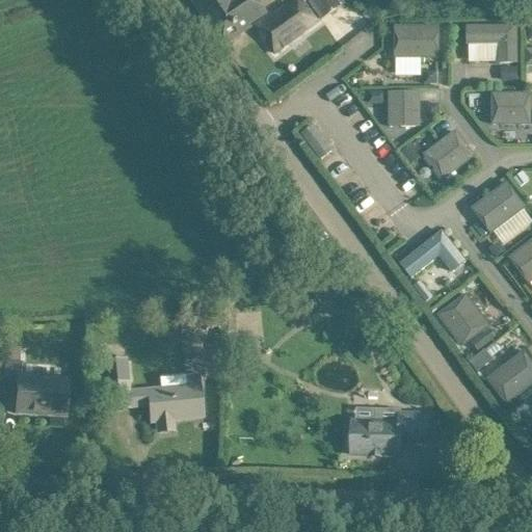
[(192,0),(221,43),(229,37),(231,41),(249,28),(247,24),(266,12),(258,0),(192,0)]
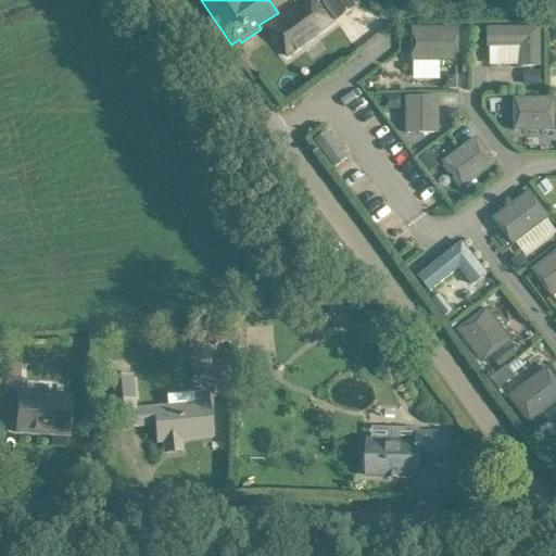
[(321,7),(316,0),(311,0),(268,29),(288,57),(333,23),(321,7)]
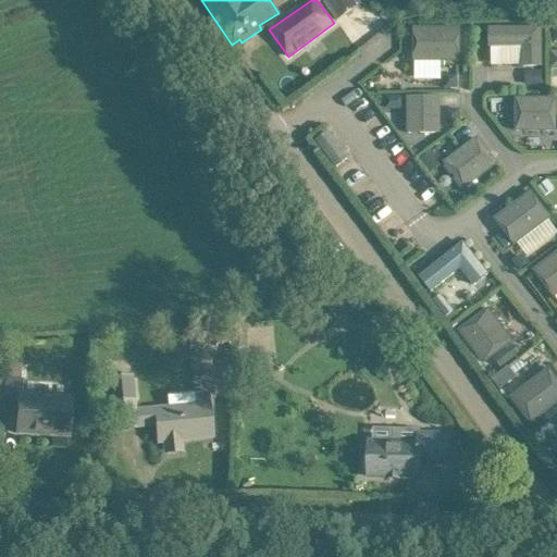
[(324,4),(338,24),(361,8),(356,0),(317,0),(322,7),(324,4)]
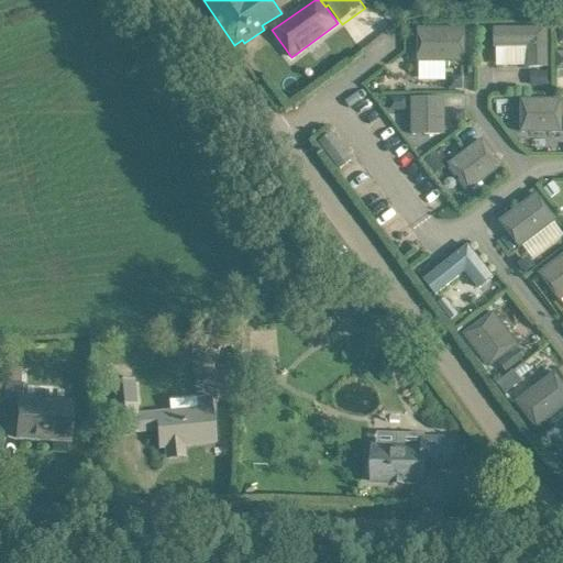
[(547,67),(547,29),(495,30),(496,33),(494,36),(494,41),(496,44),(496,47),(529,47),(529,67),(547,67)]
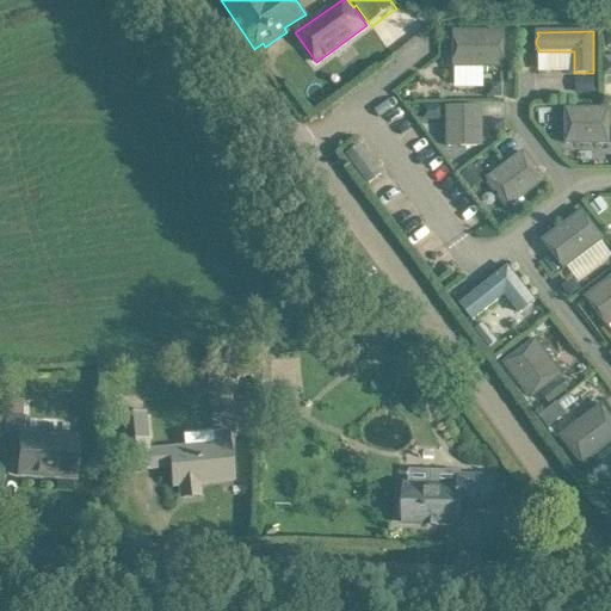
[(503,67),(504,32),(455,32),(455,67),(470,67),(473,68),(475,68),(477,67),(503,67)]
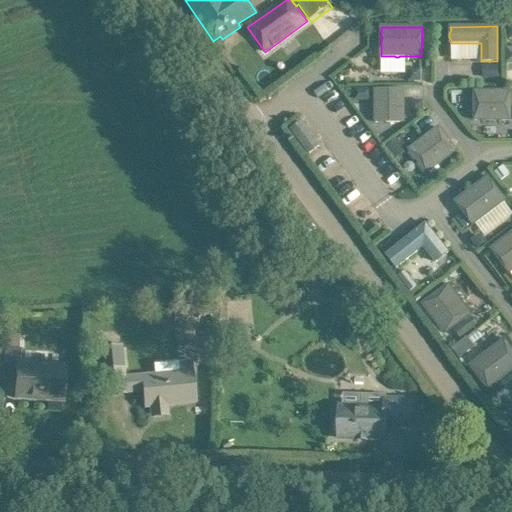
[(497,66),(486,67),(486,78),(497,78),(497,66)]
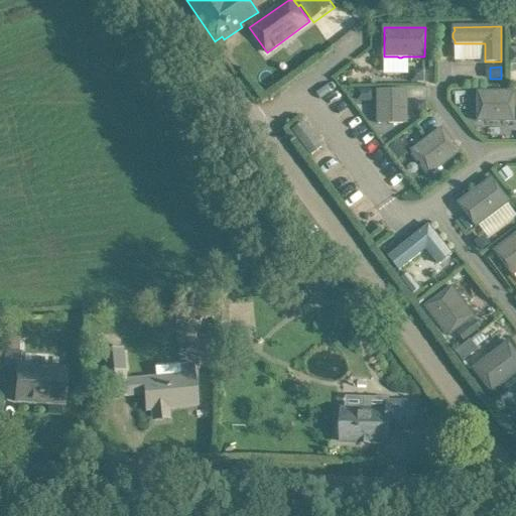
[(422,71),(411,71),(412,82),(423,82),(422,71)]
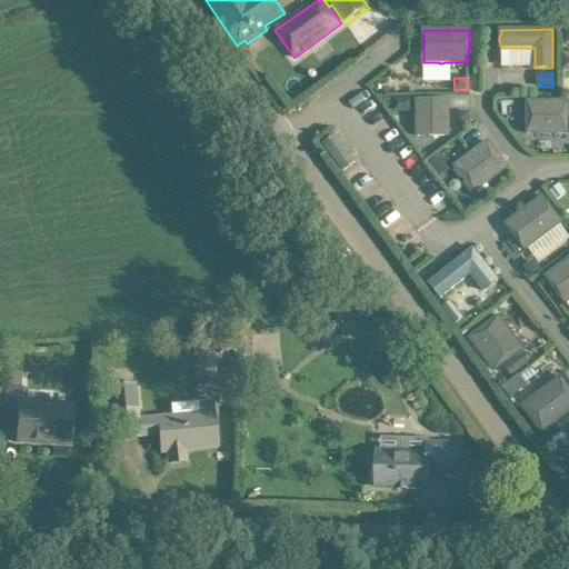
[(449,100),(417,100),(417,137),(445,136),(445,132),(449,132),(449,100)]
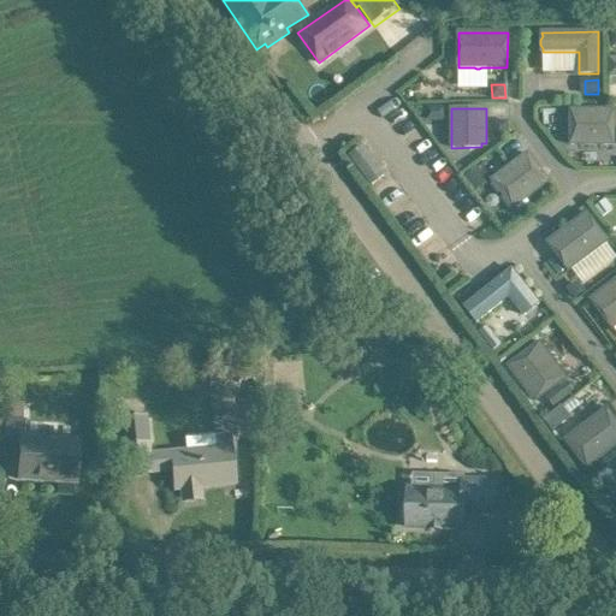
[(615,146),(615,111),(570,110),(570,144),(615,146)]
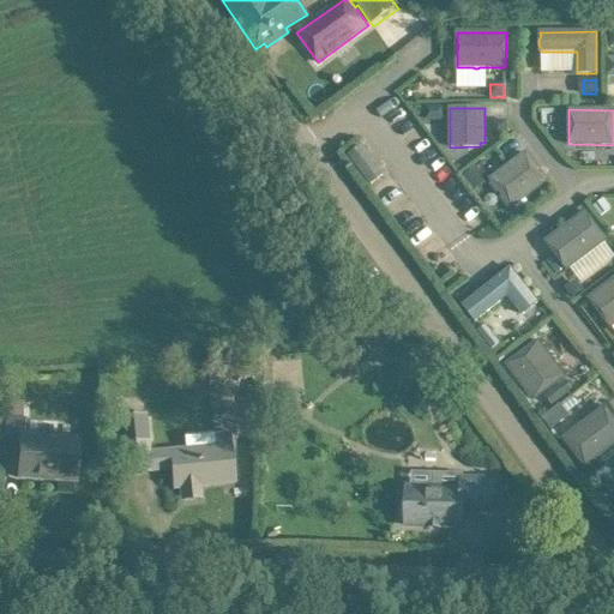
[(506,122),(493,122),(493,136),(506,136),(506,122)]
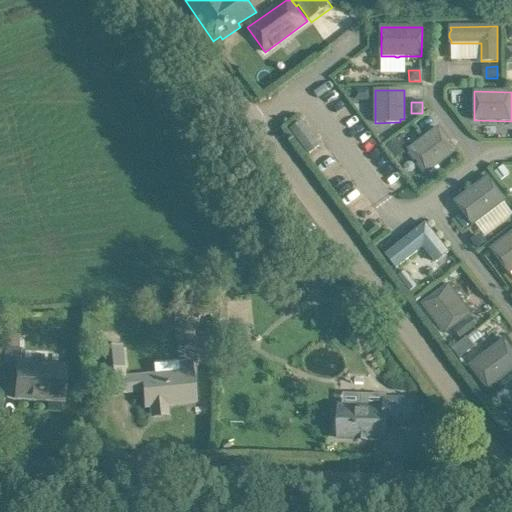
[(301,123),(292,130),(309,153),(319,146),(301,123)]
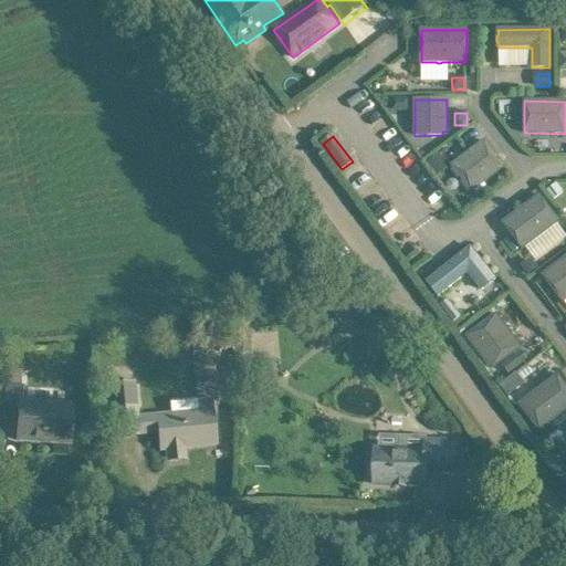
[(504,167),(484,142),(452,166),(472,191),(504,167)]
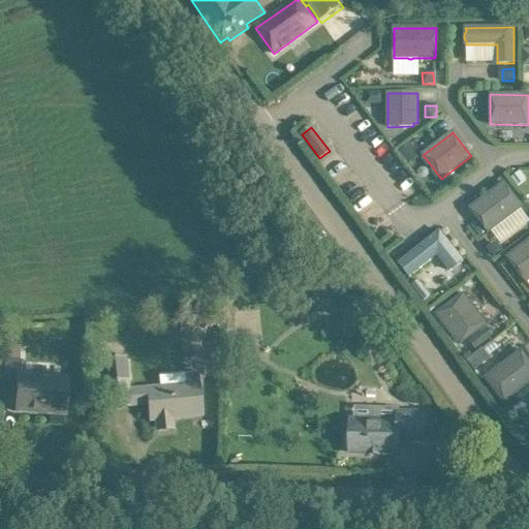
[(421,136),(411,144),(418,152),(428,145),(421,136)]
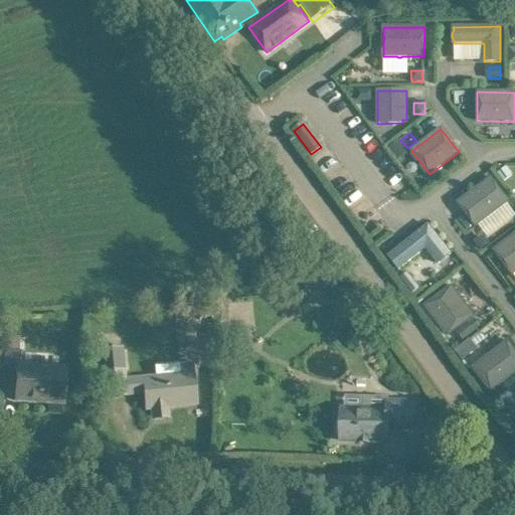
[(505,167),(498,173),(504,181),(511,175),(505,167)]
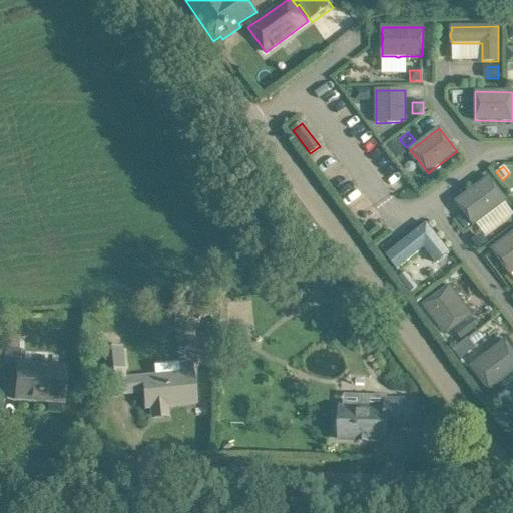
[(489,177),(456,202),(474,225),(506,201),(489,177)]
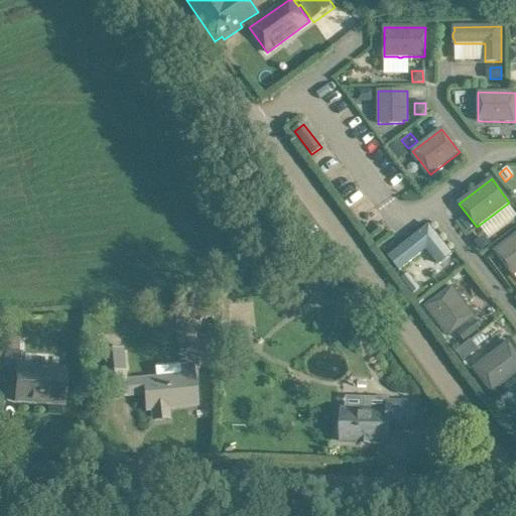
[(452,254),(429,225),(389,257),(399,270),(426,248),(438,264),(452,254)]
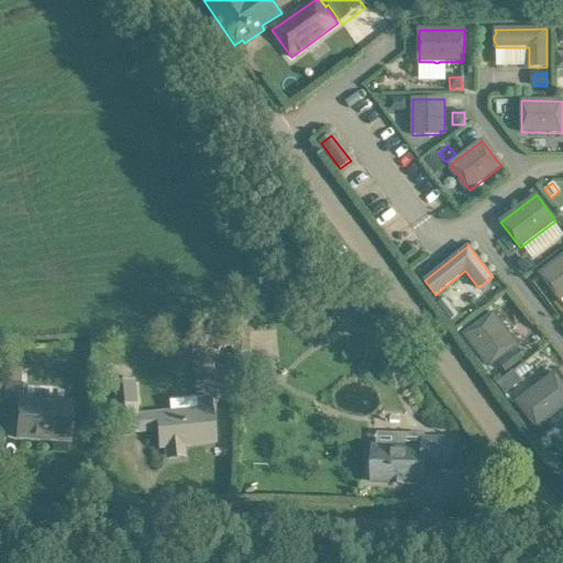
[(562,256),(540,274),(542,276),(543,279),(545,283),(549,285),(553,290),(553,294),(555,297),(559,298),(561,300),(562,298),(562,256)]
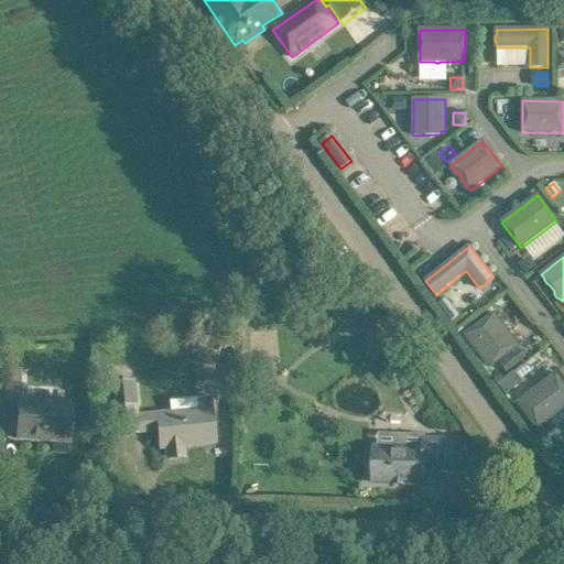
[(523,261),(519,264),(525,273),(534,267),(531,262),(523,261)]
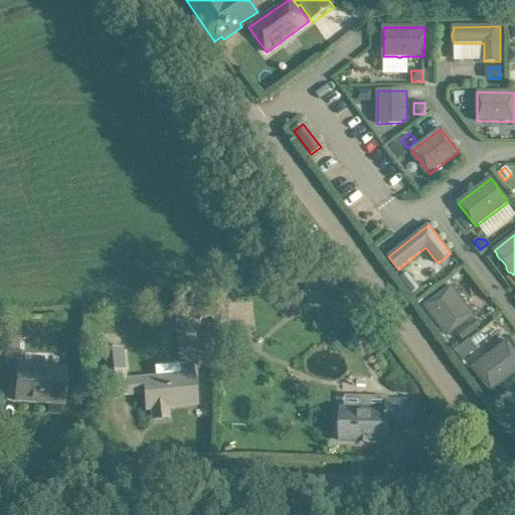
[(408,277),(401,282),(412,296),(419,291),(408,277)]
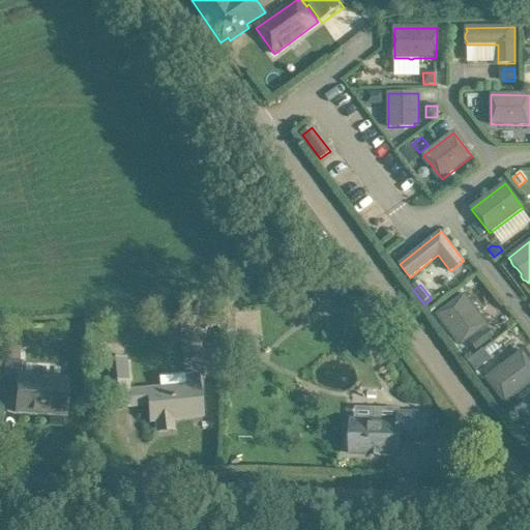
[(458,300),(438,316),(461,346),(488,325),(469,302),(469,299),(466,295),(463,294),(459,298),(458,300)]
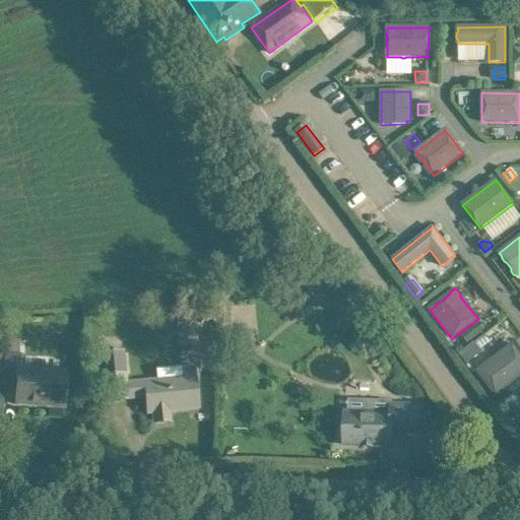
[(476,326),(462,336),(467,343),(481,332),(476,326)]
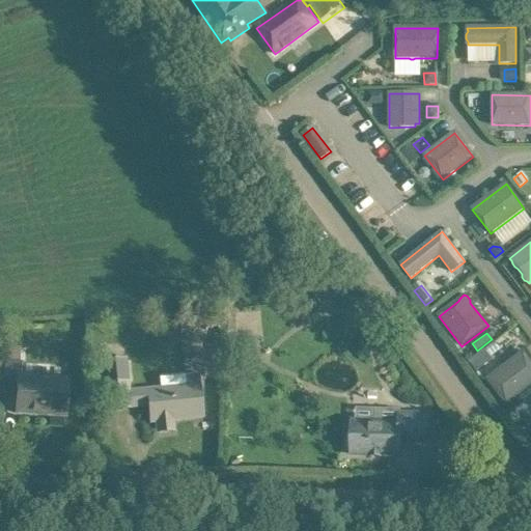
[(494,343),(470,362),(477,370),(491,360),(490,358),(499,351),(494,343)]
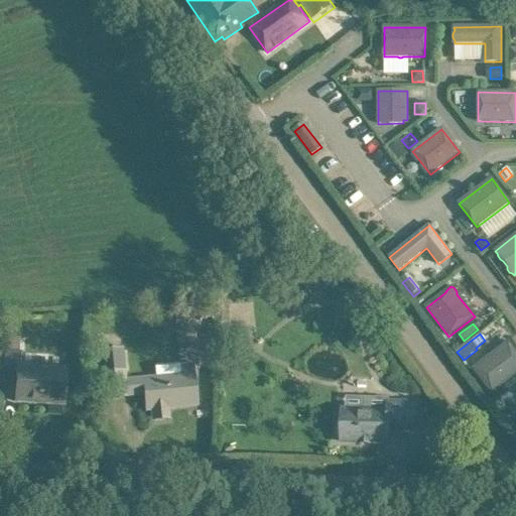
[(65,369),(17,367),(19,335),(6,335),(4,371),(17,372),(16,401),(62,404),(65,369)]
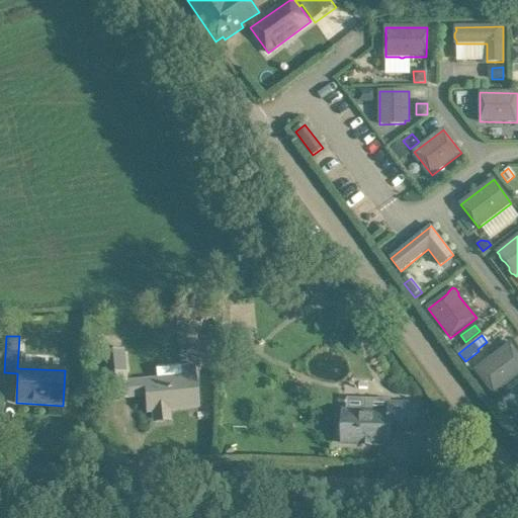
[(504,349),(477,370),(494,394),(517,375),(517,353),(516,350),(515,348),(512,343),(509,343),(505,346),(504,349)]
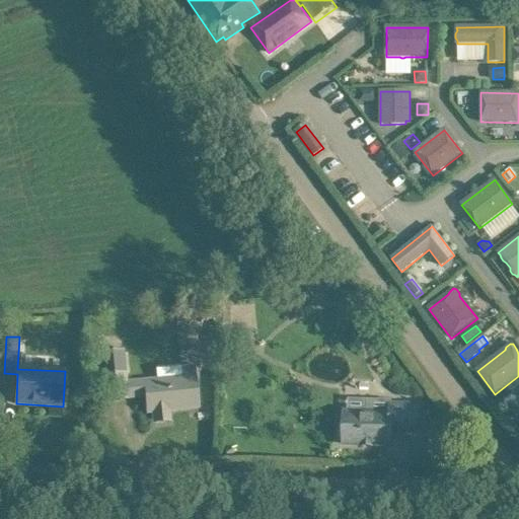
[(194,363),(175,365),(175,362),(155,364),(156,379),(131,381),(132,398),(145,397),(147,413),(152,413),(153,422),(173,420),(172,411),(198,408),(194,363)]
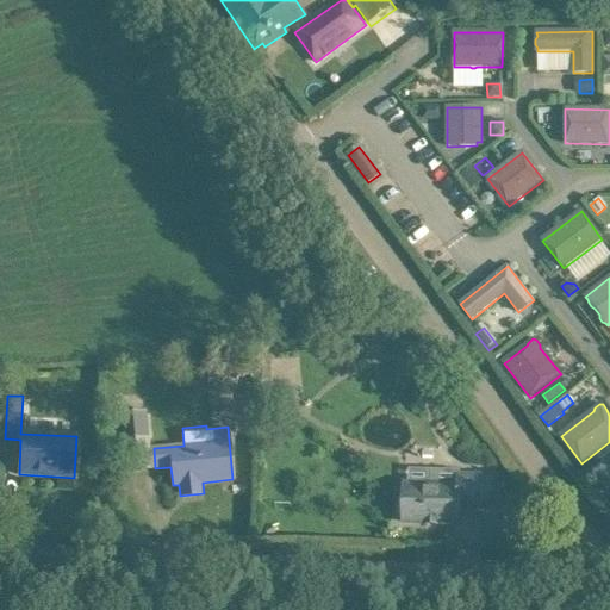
[(147,437),(120,440),(123,472),(150,470),(155,468),(154,448),(148,448),(147,437)]
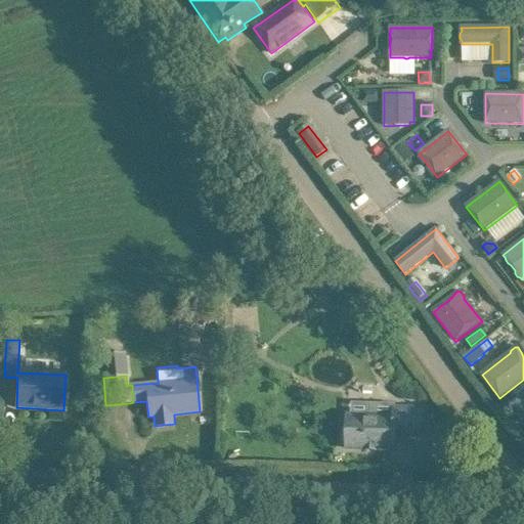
[(422,409),(395,408),(394,417),(347,416),(347,429),(342,432),(342,442),(346,444),(346,448),(364,449),(364,450),(376,450),(376,449),(394,450),(395,434),(421,435),(422,409)]
